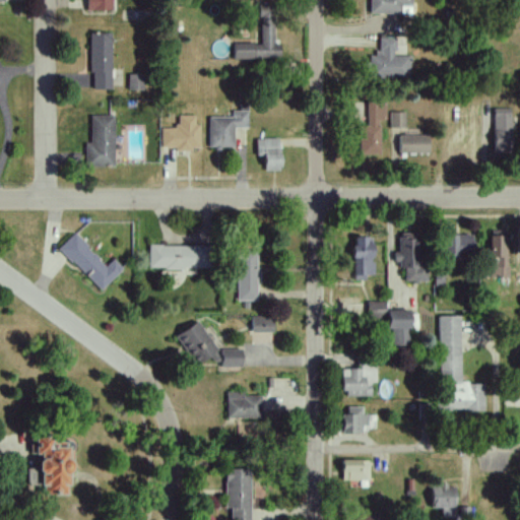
[(87,0),(87,11),(112,11),(112,0),(87,0)]
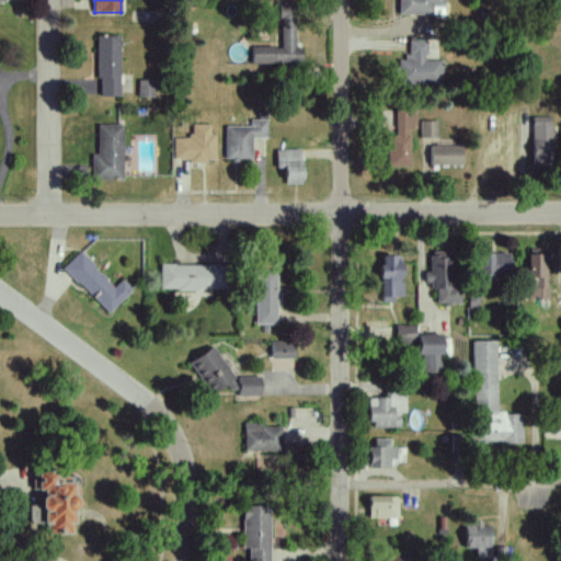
[(397,0),(397,16),(443,15),(442,0),(397,0)]
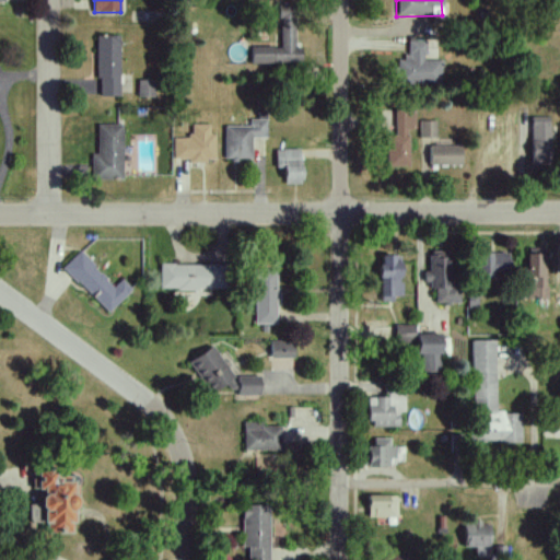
[(279,47),(251,47),(251,63),(301,63),(301,48),(294,48),(294,7),(280,7),(279,47)]
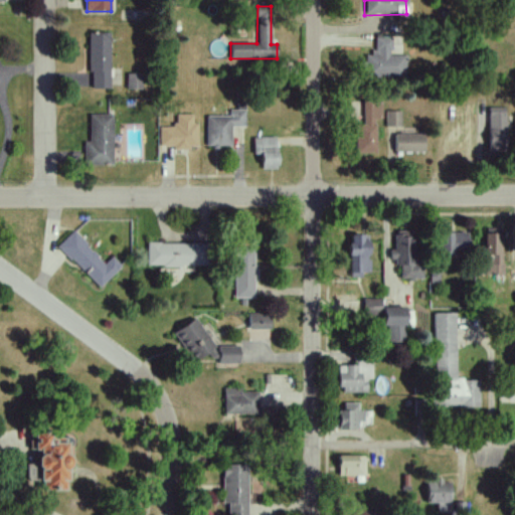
[(90,33),(89,88),(109,89),(111,33),(90,33)]
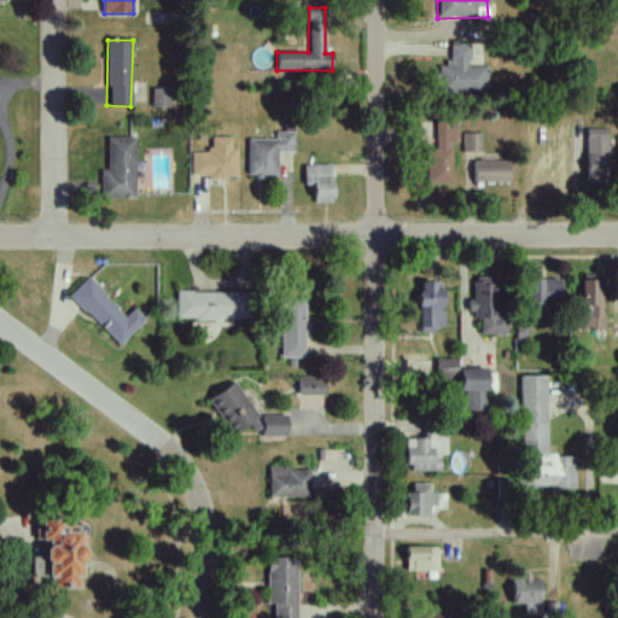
[(439,66),(438,94),(487,95),(487,66),(468,66),(470,46),(449,46),(449,68),(439,66)]
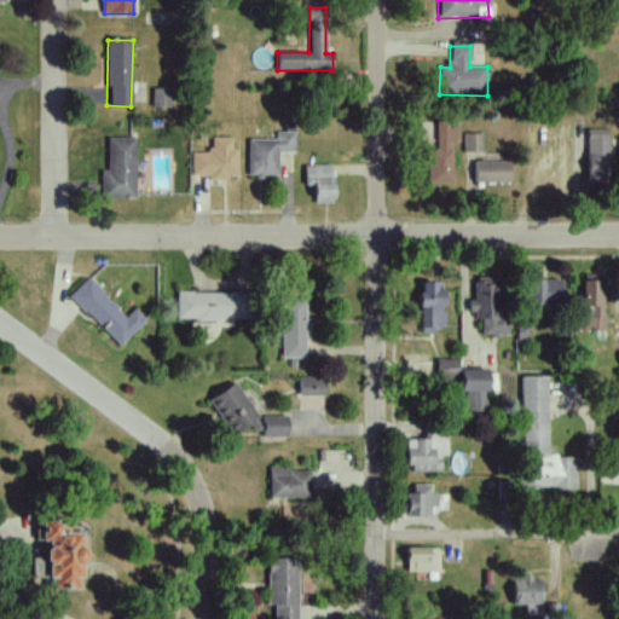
[(169,88),(151,90),(152,109),(171,108),(169,88)]
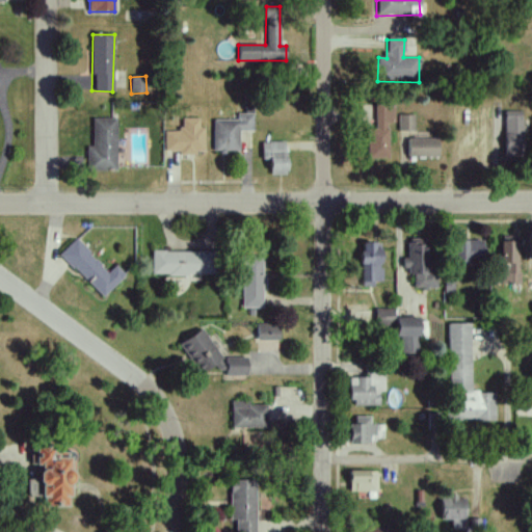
[(391,158),(390,104),(374,104),(375,129),(367,129),(367,158),(391,158)]
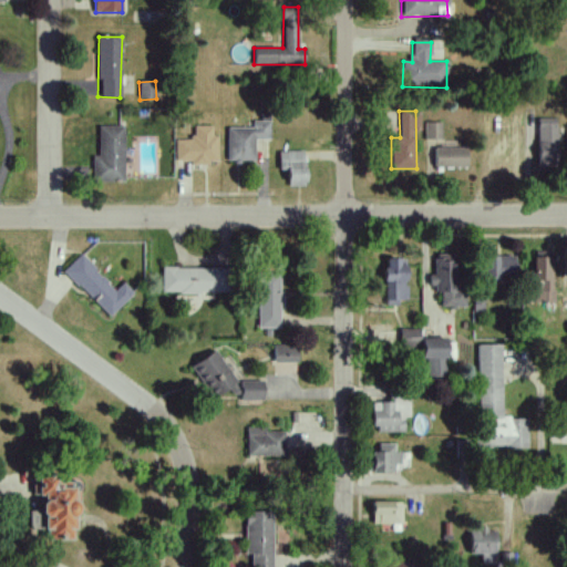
[(556,117),(537,119),(538,163),(557,163),(556,117)]
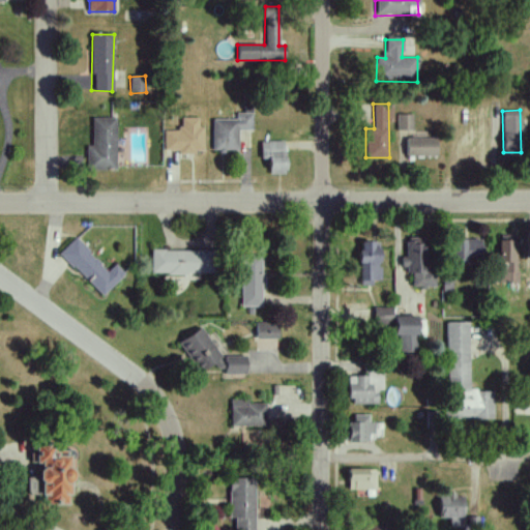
[(238,150),(238,130),(253,130),(253,113),(236,114),(236,119),(212,119),(213,151),(238,150)]
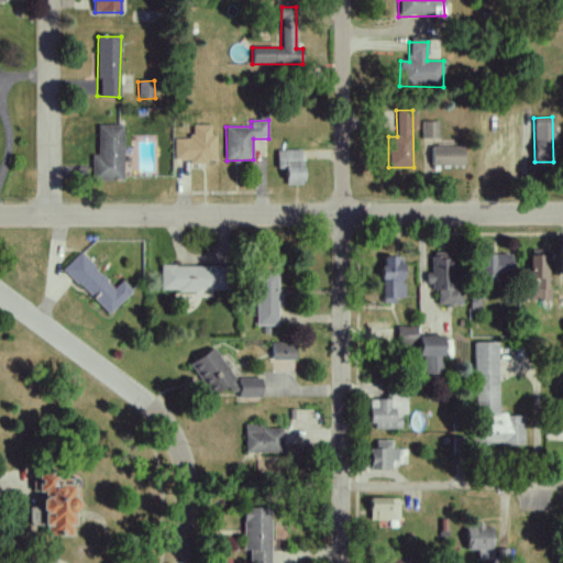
[(422,139),(438,139),(439,122),(422,122),(422,139)]
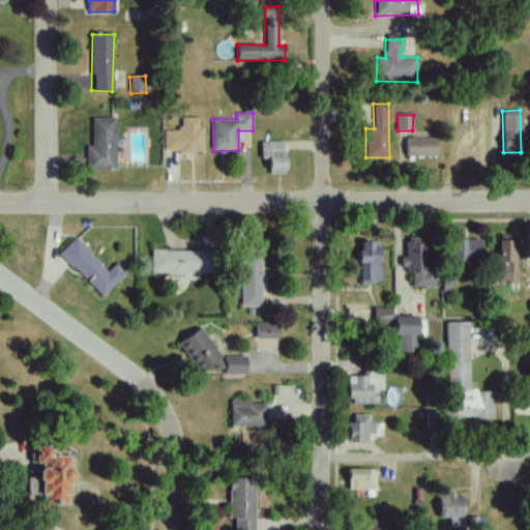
[(86,169),(115,169),(116,117),(91,117),(91,146),(86,146),(86,169)]
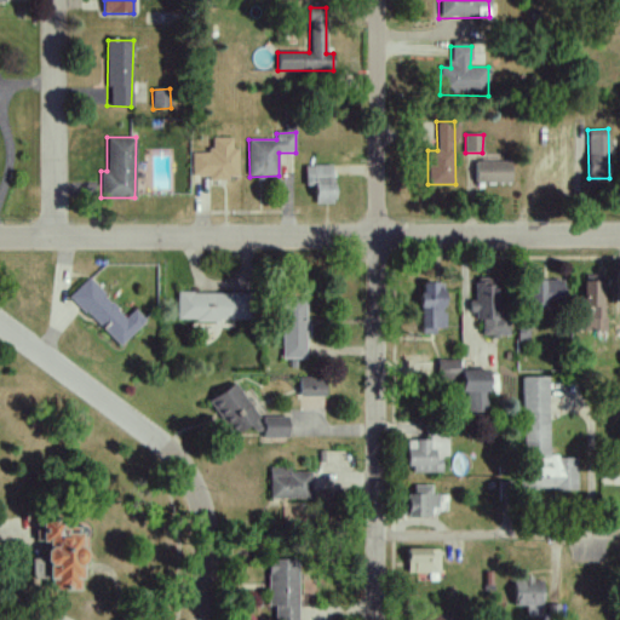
[(191,153),(191,177),(237,178),(237,148),(231,148),(233,138),(210,137),(210,153),(191,153)]
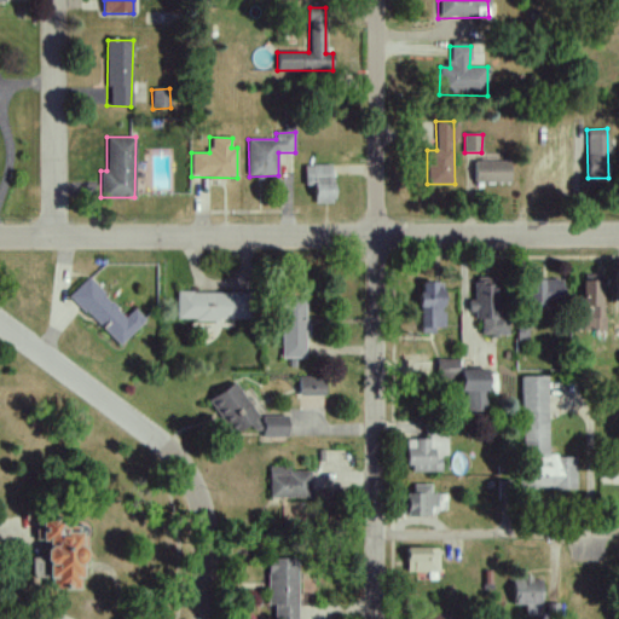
[(510,183),(510,161),(474,161),(475,183),(510,183)]
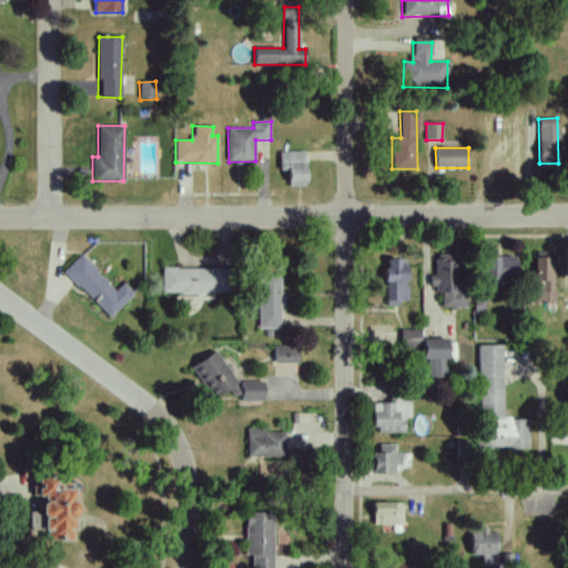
[(280,170),(287,170),(287,186),(305,186),(305,151),(279,152),(280,170)]
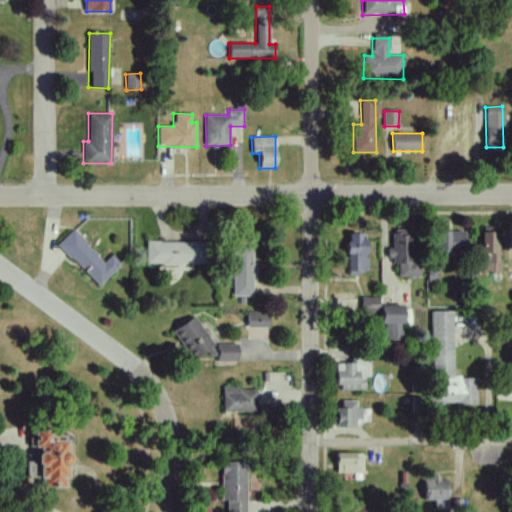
[(398,277),(418,277),(417,229),(393,229),(393,247),(388,247),(388,261),(398,261),(398,277)]
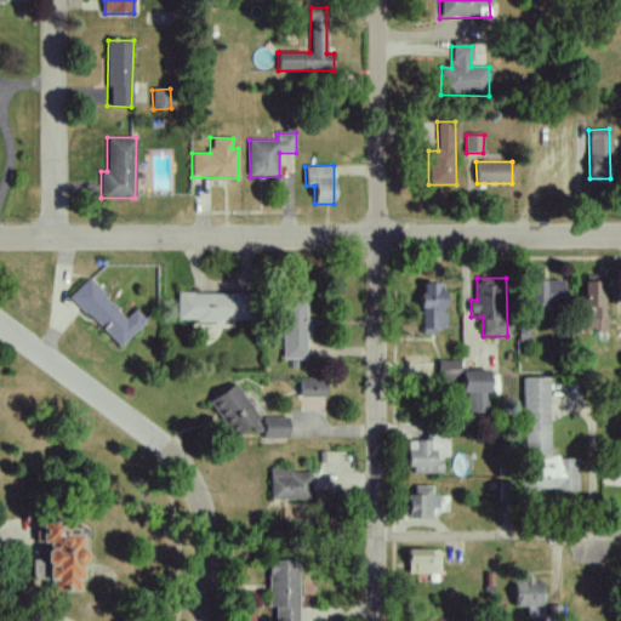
[(147,320),(135,309),(126,317),(86,279),(69,297),(120,347),(147,320)]
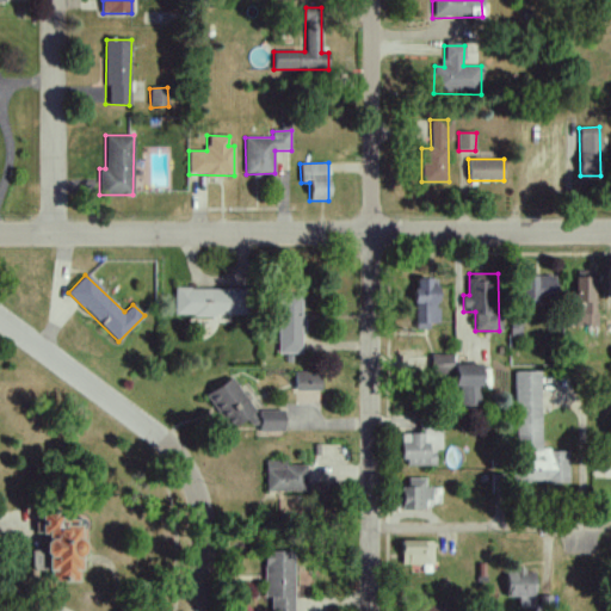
[(555,276),(523,276),(522,300),(555,301),(555,276)]
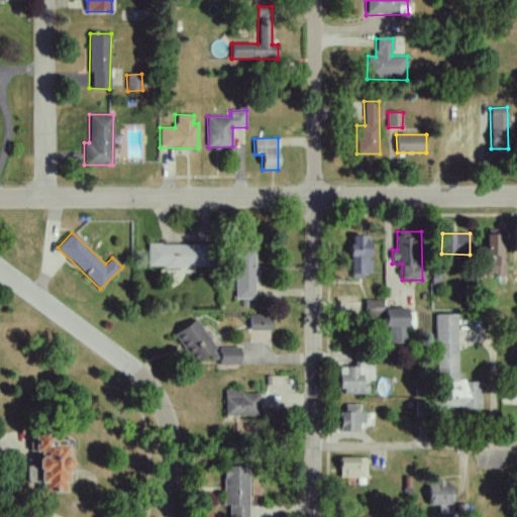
[(487,275),(505,276),(506,234),(488,233),(487,275)]
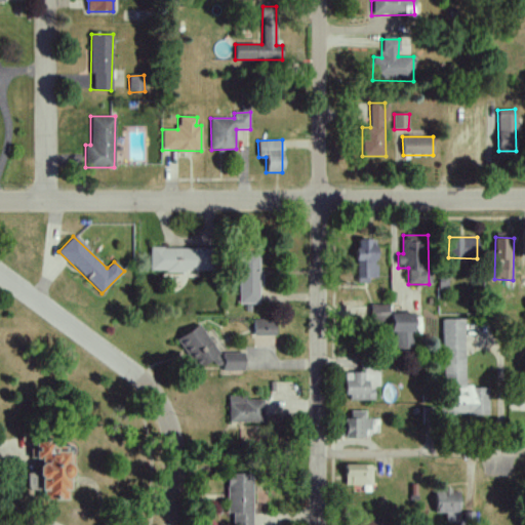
[(376,277),(375,238),(355,239),(356,282),(369,282),(369,278),(376,277)]
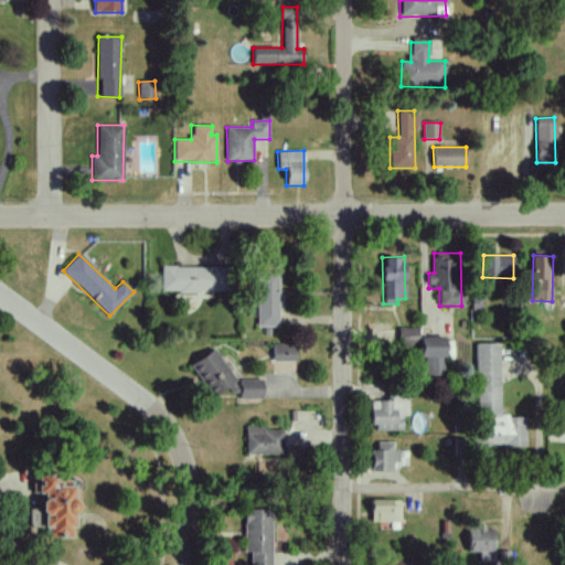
[(227,291),(226,266),(161,267),(162,292),(227,291)]
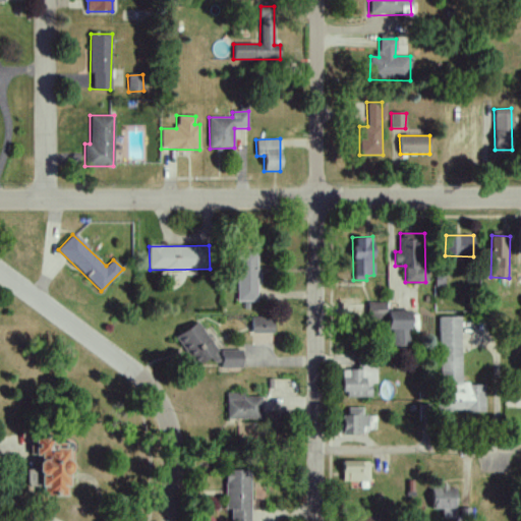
[(257,301),(256,251),(236,251),(237,301),(257,301)]
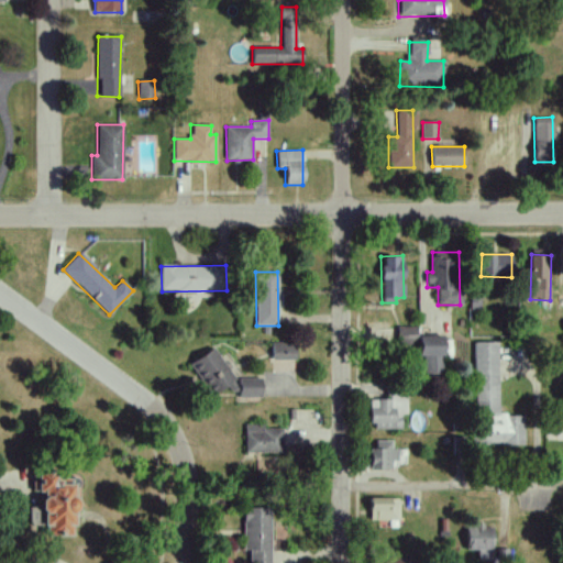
[(398,345),(419,344),(419,356),(422,356),(423,375),(443,374),(442,335),(418,337),(417,326),(397,327),(398,345)]
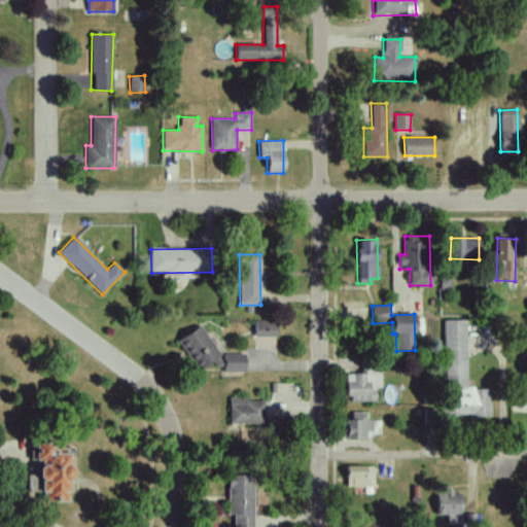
[(277,320),(254,320),(254,337),(277,338),(277,320)]
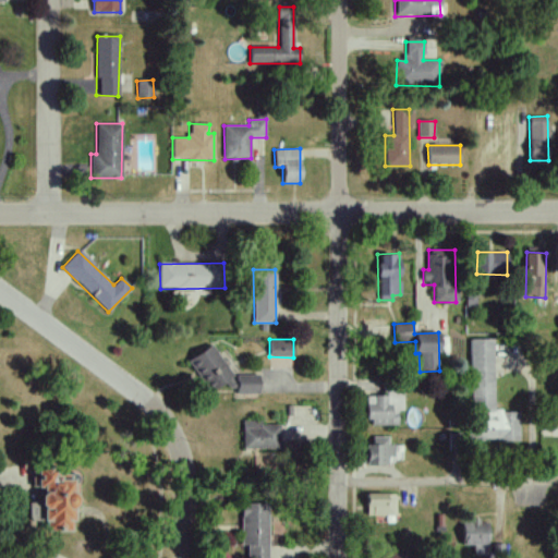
[(520,440),(520,411),(494,411),(493,339),(470,339),(471,441),(520,440)]
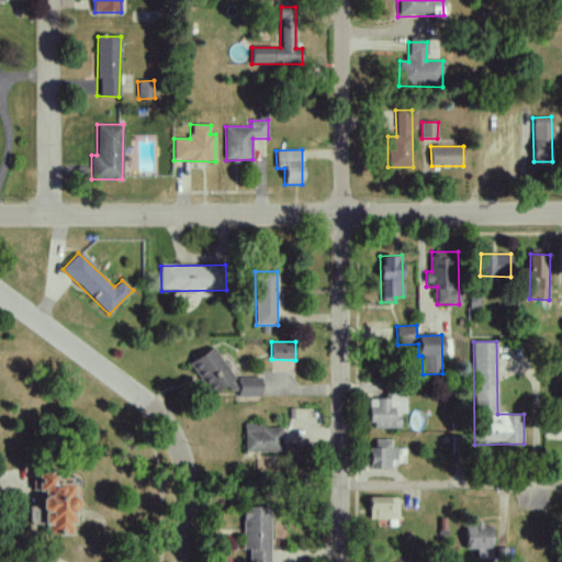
[(212,395),(226,384),(232,392),(239,386),(212,347),(189,363),(212,395)]
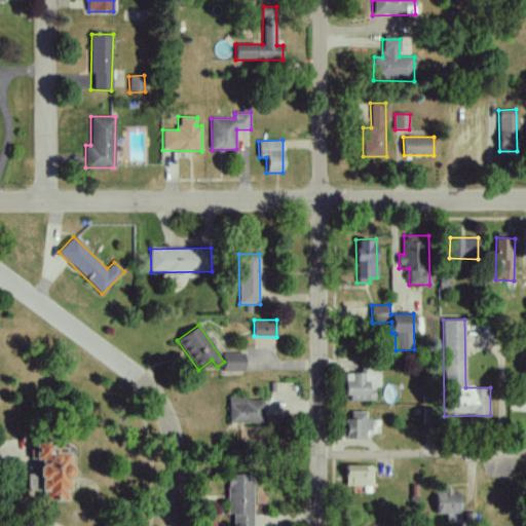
[(243,371),(243,353),(223,353),(223,371),(243,371)]
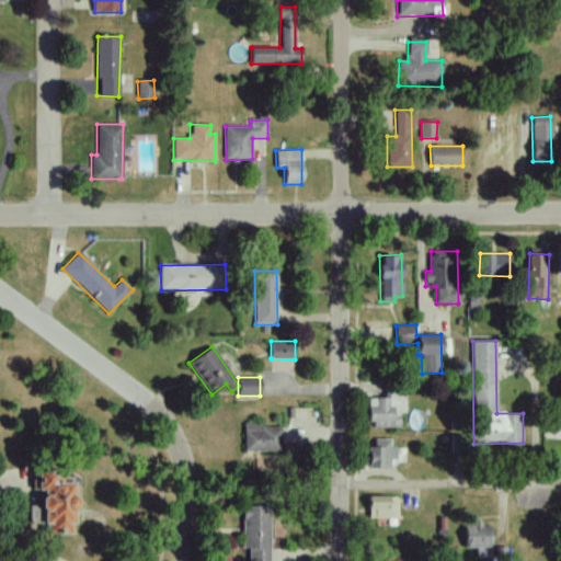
[(400,427),(400,413),(405,413),(405,396),(369,397),(369,428),(400,427)]
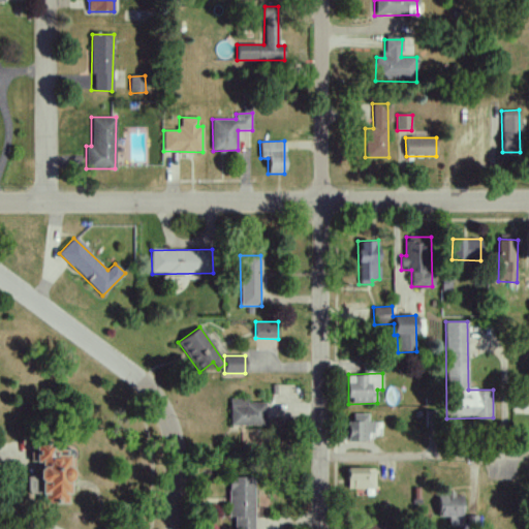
[(229,425),(266,426),(266,401),(229,400),(229,425)]
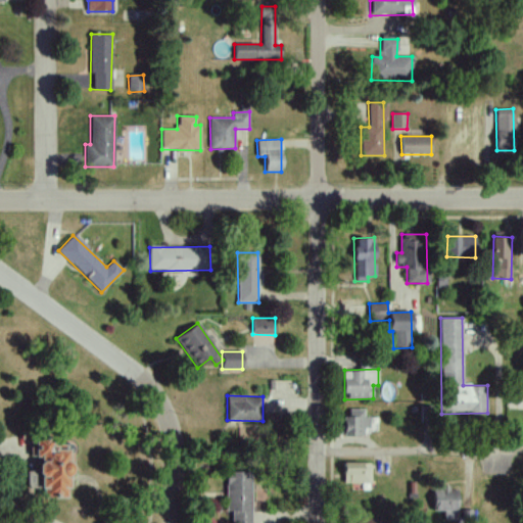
[(364,436),(364,429),(370,429),(369,417),(364,418),(364,409),(344,410),(344,436),(364,436)]
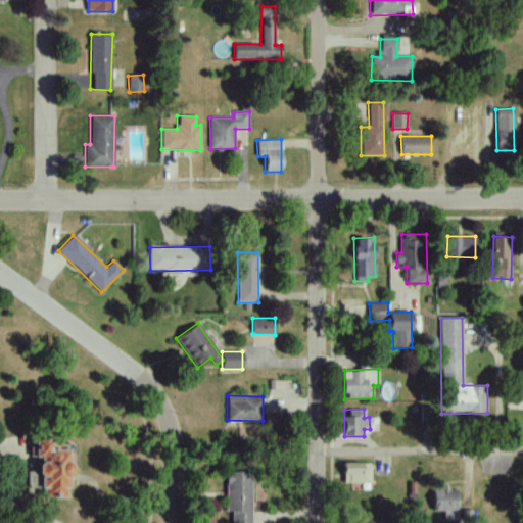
[(66,497),(66,474),(72,474),(72,449),(55,449),(55,439),(31,439),(31,457),(37,457),(37,471),(27,471),(27,488),(42,488),(42,497),(66,497)]
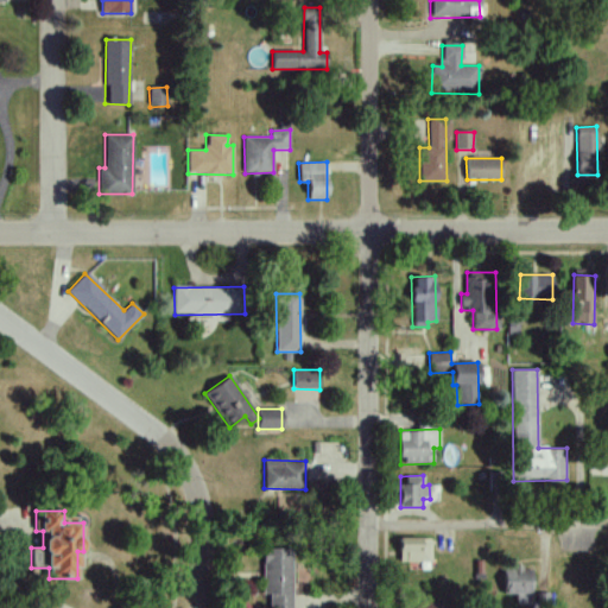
[(431,562),(430,537),(399,538),(400,562),(431,562)]
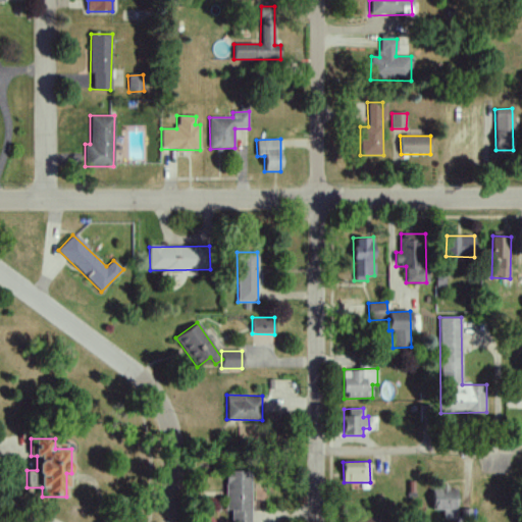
[(250,521),(251,471),(225,470),(224,511),(230,511),(230,521),(250,521)]
